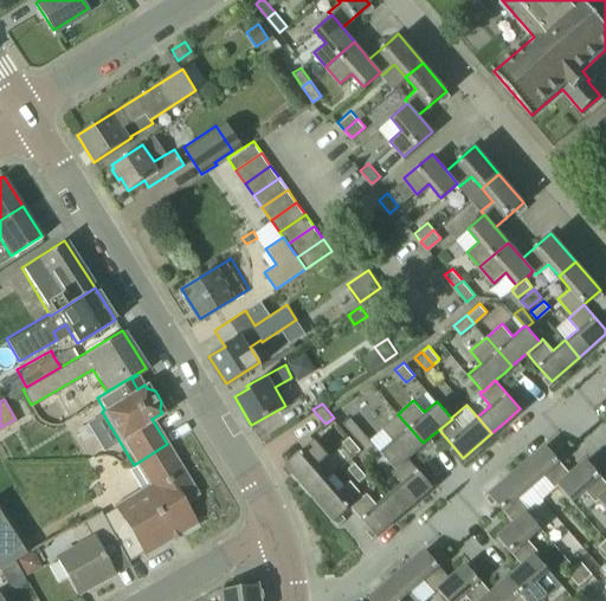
[(382,427),(393,439),(380,451),(394,467),(407,457),(423,443),(398,414),(382,427)]
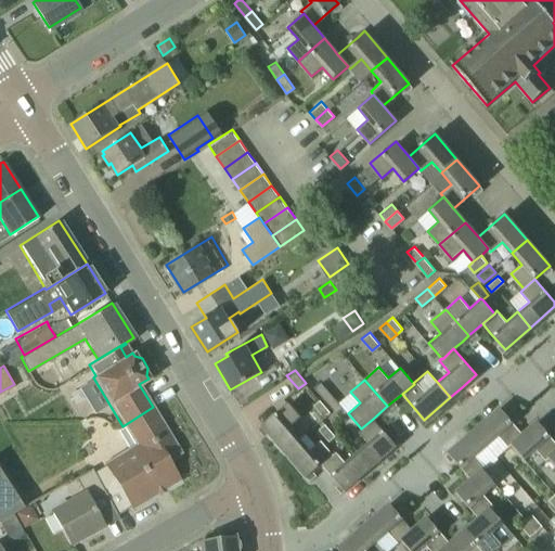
[(325,399),(332,394),(320,381),(314,386),(325,399)]
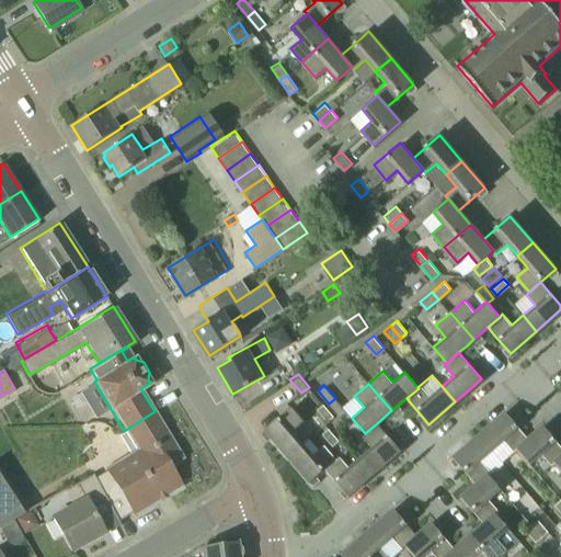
[(335,398),(329,404),(340,417),(346,411),(335,398)]
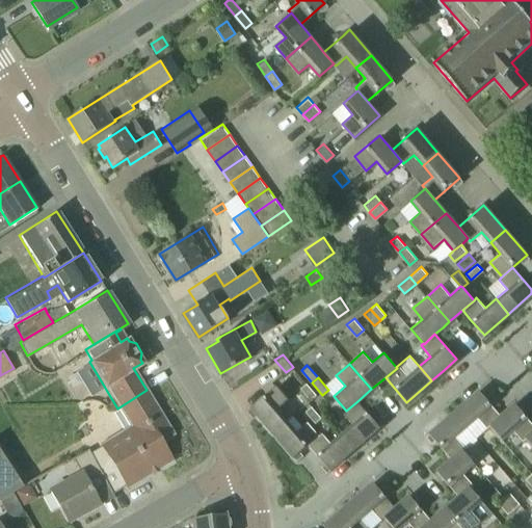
[(316,394),(307,381),(300,387),(310,399),(316,394)]
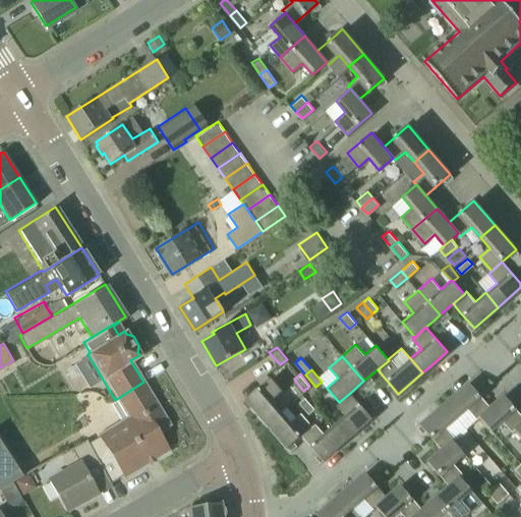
[(245,398),(267,423),(282,410),(272,399),(283,390),(271,377),(245,398)]
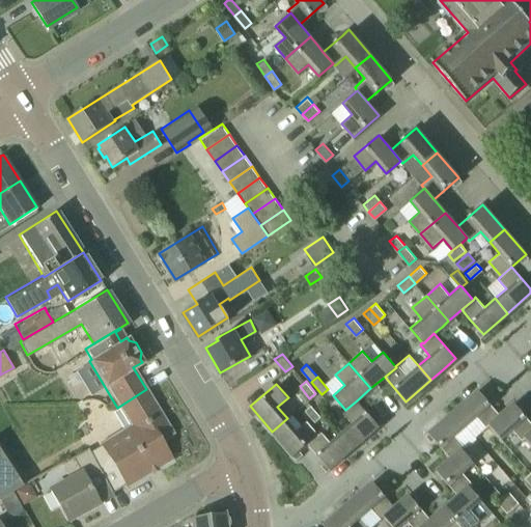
[(146,389),(117,408),(128,424),(88,449),(100,471),(111,492),(126,482),(127,486),(149,471),(150,472),(151,472),(148,467),(155,464),(158,468),(159,468),(158,467),(171,459),(159,439),(172,431),(146,389)]
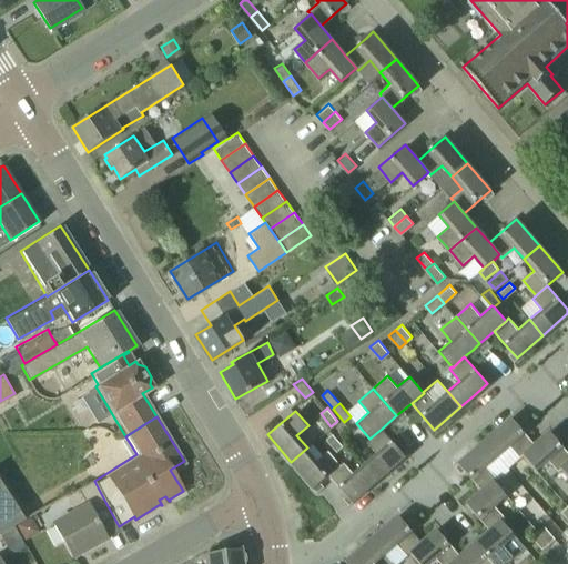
[(511,416),(496,429),(485,439),(499,454),(510,445),(520,456),(523,454),(523,453),(534,443),(511,416)]
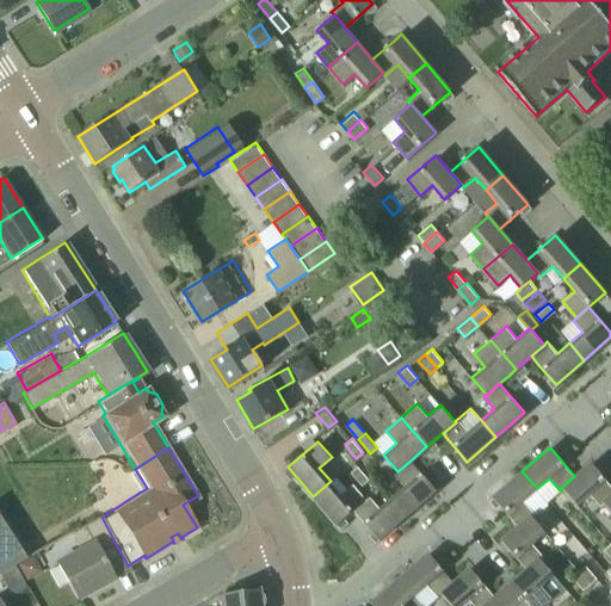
[(393,496),(408,514),(436,489),(430,482),(411,461),(397,471),(395,474),(405,486),(393,496)]
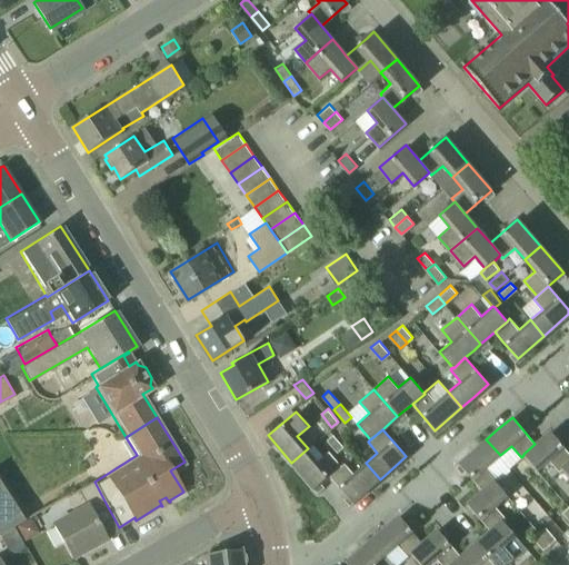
[(551,430),(535,444),(523,454),(523,455),(537,471),(550,459),(559,471),(562,468),(561,467),(568,461),(568,452),(557,437),(551,430)]
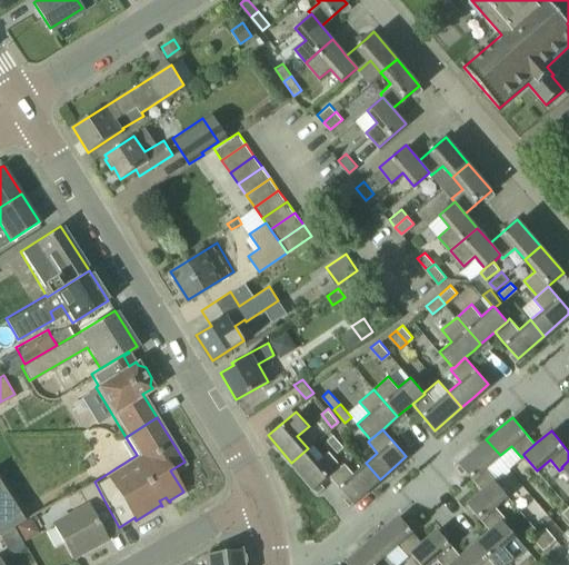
[(326,439),(337,452),(343,446),(332,433),(326,439)]
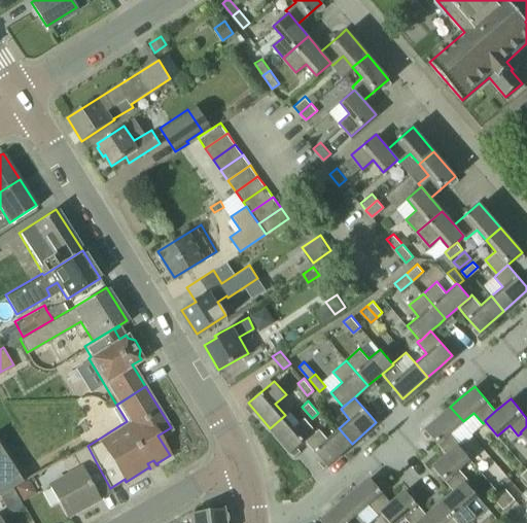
[(450,407),(424,428),(437,444),(437,443),(447,453),(457,444),(458,444),(461,442),(452,431),(463,421),(450,407)]
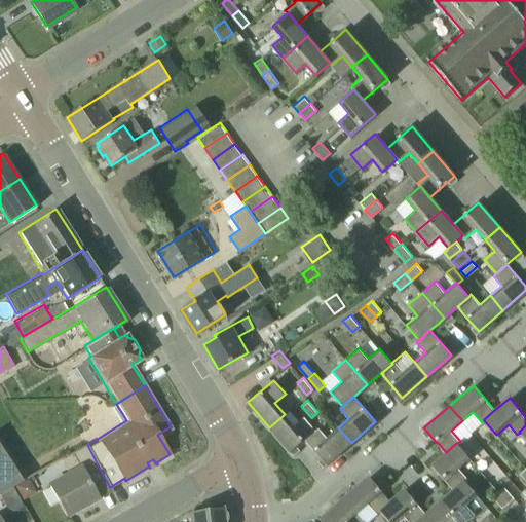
[(285,414),(269,427),(290,452),(305,439),(315,430),(314,429),(304,416),(294,425),(285,414)]
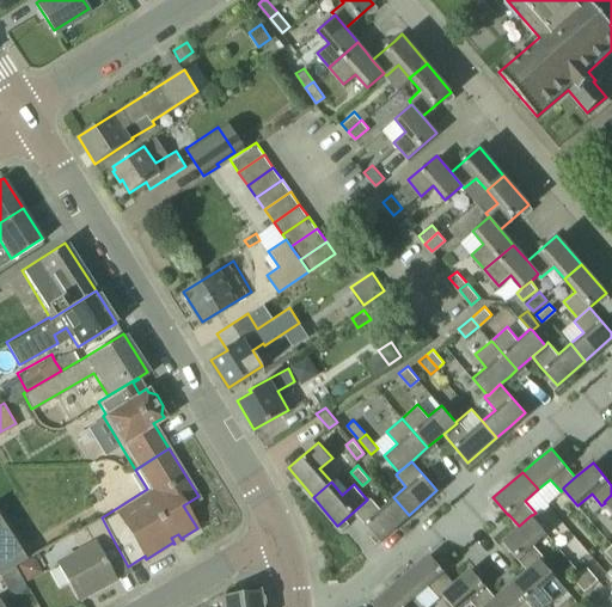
[(355,510),(380,539),(409,515),(393,497),(380,508),(371,496),(366,498),(367,500),(355,510)]
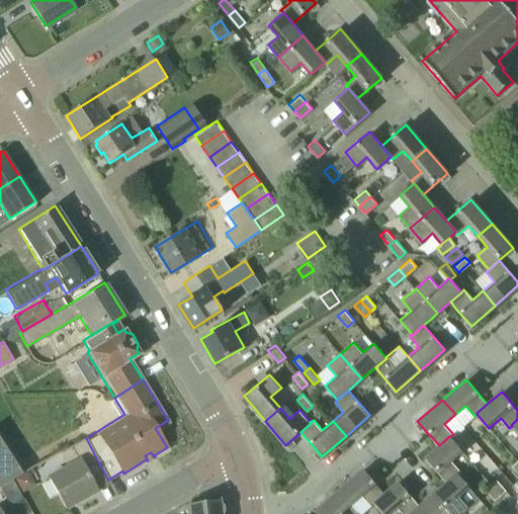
[(425,457),(437,473),(438,472),(446,482),(457,473),(460,469),(451,460),(462,451),(450,436),(449,436),(439,445),(425,457)]
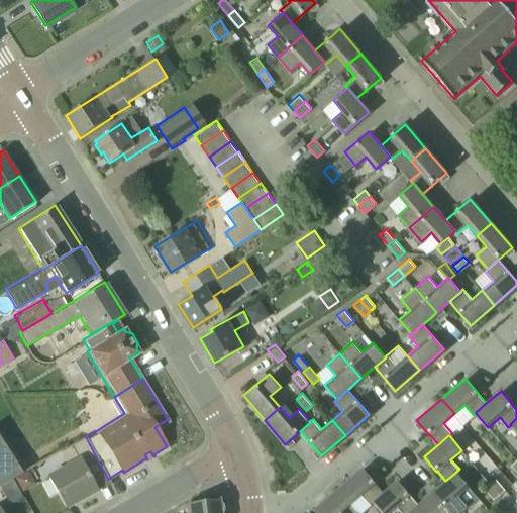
[(83,466),(97,458),(86,437),(61,451),(66,463),(47,473),(65,505),(95,489),(83,466)]
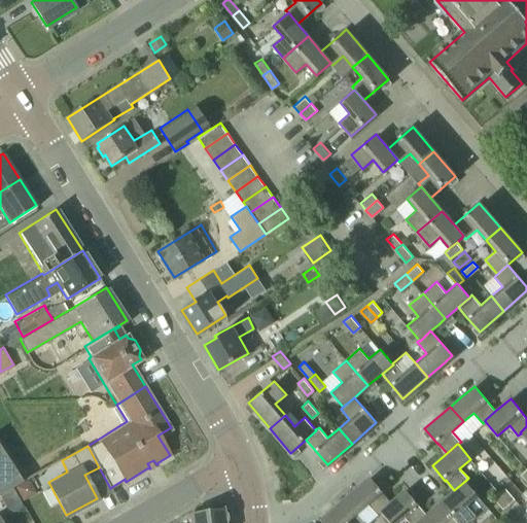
[(0,490),(21,479),(0,448),(0,490)]
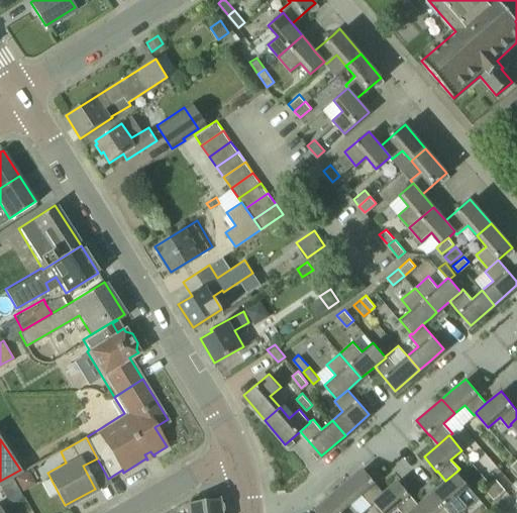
[(363,468),(338,489),(350,504),(362,494),(371,504),(373,502),(373,501),(384,492),(363,468)]
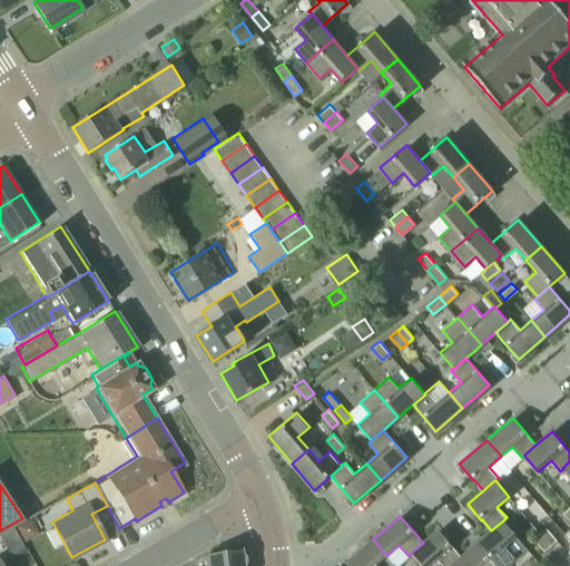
[(504,565),(514,558),(505,547),(517,536),(503,520),(491,530),(478,543),(498,565),(504,565)]
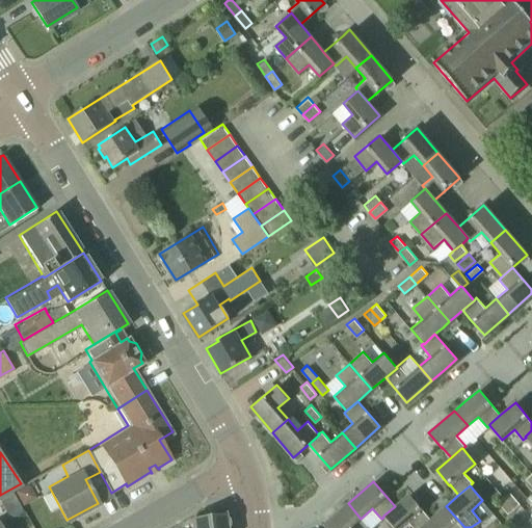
[(509,491),(503,496),(512,508),(520,503),(509,491)]
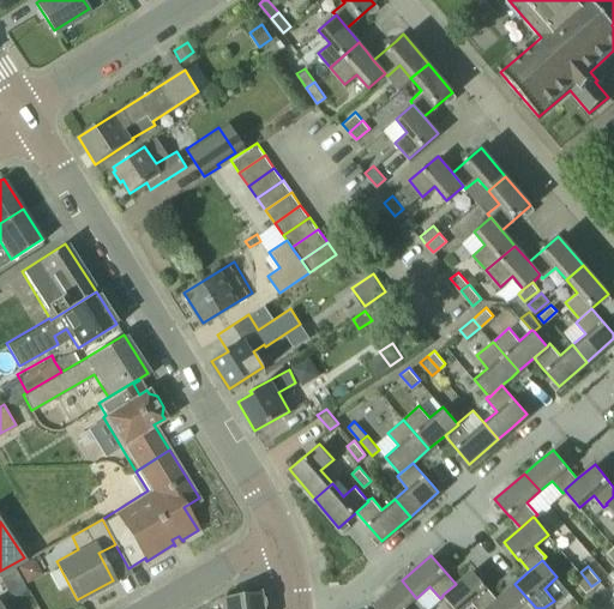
[(483,608),(497,598),(479,577),(473,570),(456,584),(443,595),(443,596),(453,608),(461,608),(471,601),(477,608),(483,608)]
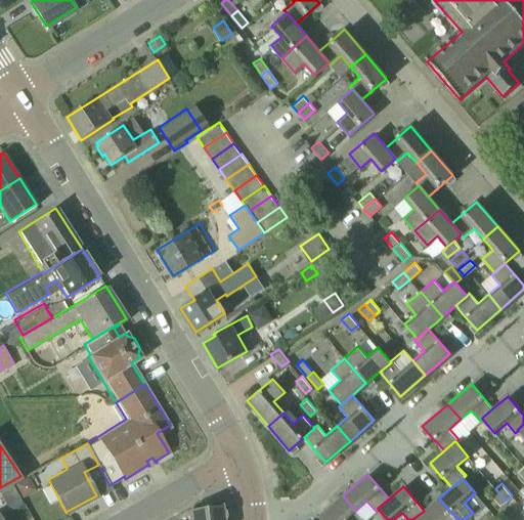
[(499,505),(505,501),(495,488),(490,493),(499,505)]
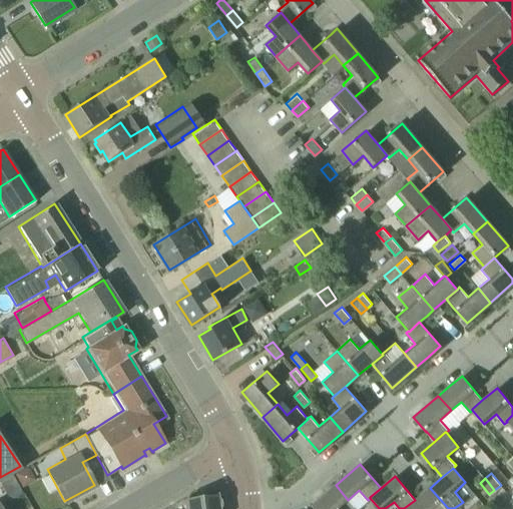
[(336,485),(328,492),(312,505),(315,508),(339,508),(348,500),(336,485)]
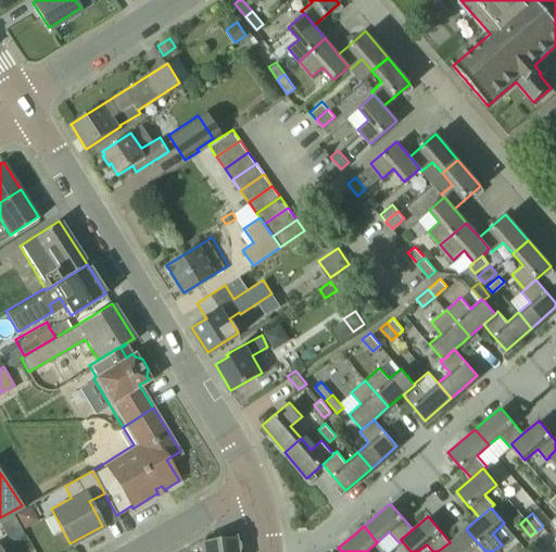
[(438,551),(485,551),(466,529),(450,542),(438,551)]
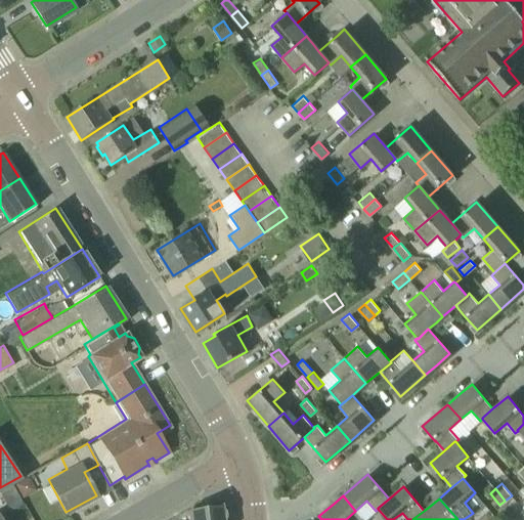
[(222,519),(222,518),(223,516),(223,511),(220,509),(220,506),(185,510),(186,519),(222,519)]
